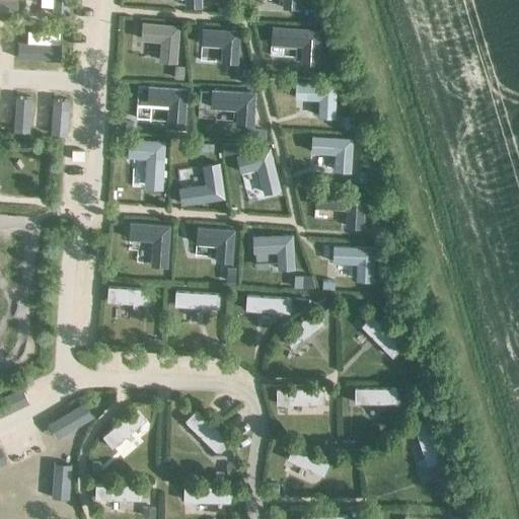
[(68,8),(68,0),(52,0),(52,7),(68,8)]
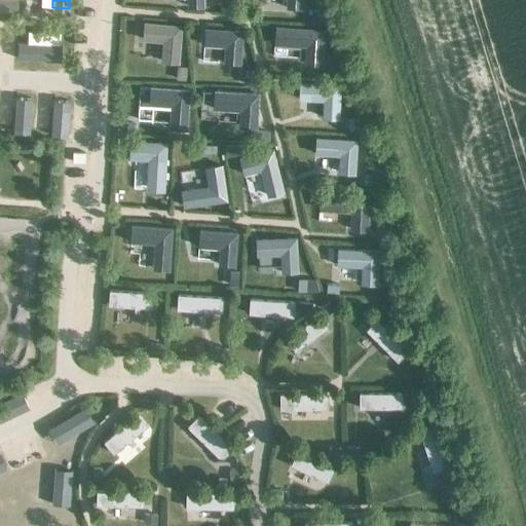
[(202,9),(201,0),(185,0),(185,9),(202,9)]
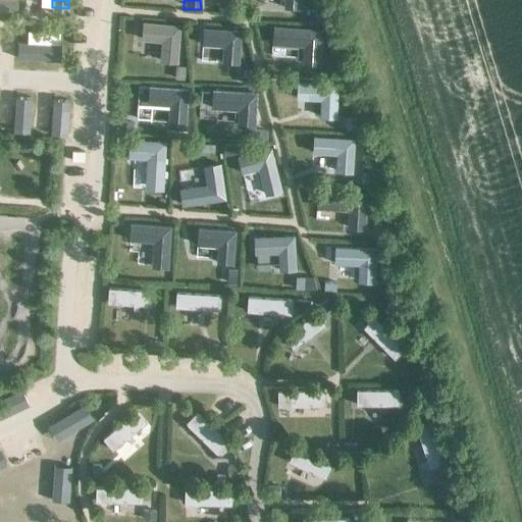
[(302,10),(302,0),(283,0),(284,9),(302,10)]
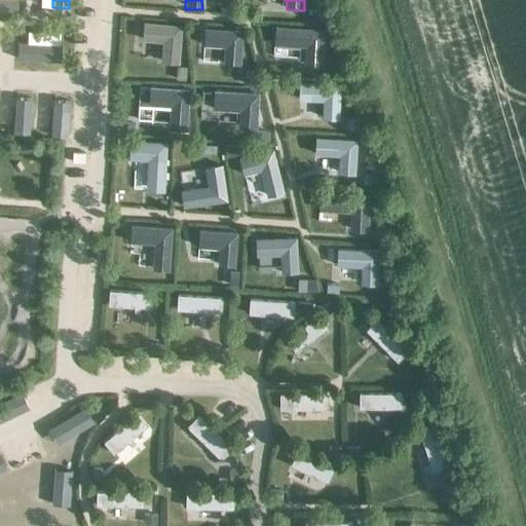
[(182,26),(143,22),(141,40),(161,41),(159,62),(178,63),(182,26)]
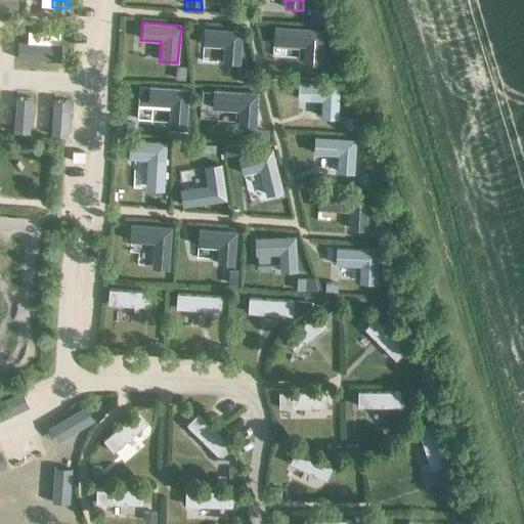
[(242,31),(203,28),(202,45),(223,46),(222,62),(238,63),(242,31)]
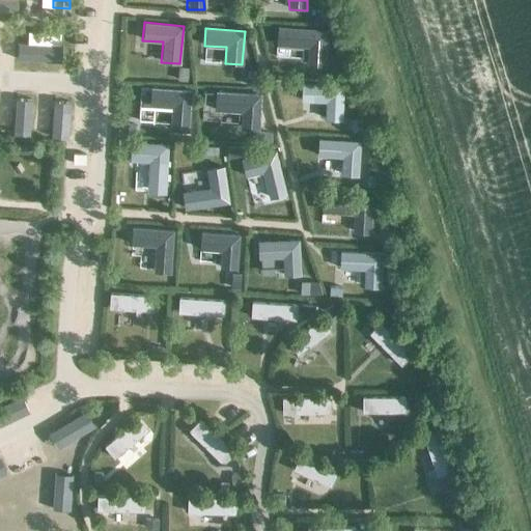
[(329,30),(278,28),(277,47),(309,49),(308,68),(328,70),(329,30)]
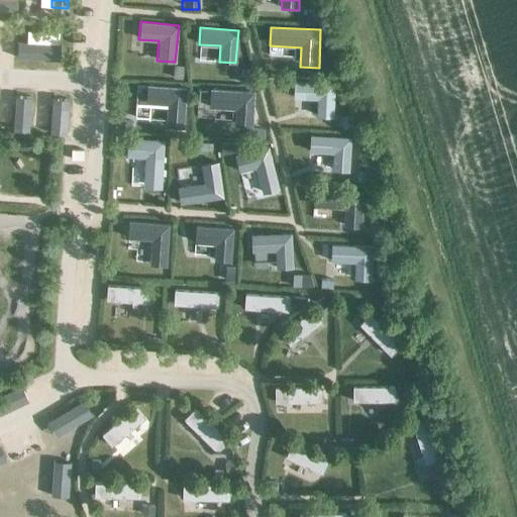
[(59,56),(59,38),(15,37),(15,55),(59,56)]
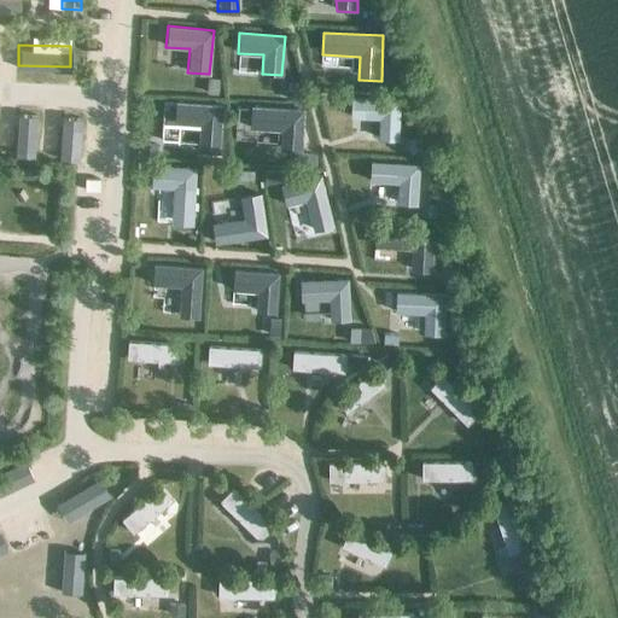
[(402,101),(353,99),(351,120),(380,122),(379,141),(400,143),(402,101)]
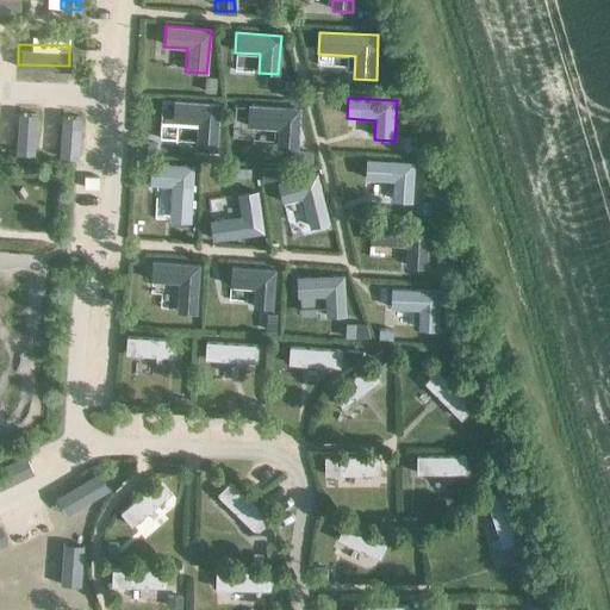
[(222,106),(174,103),(173,123),(199,125),(197,153),(218,154),(222,106)]
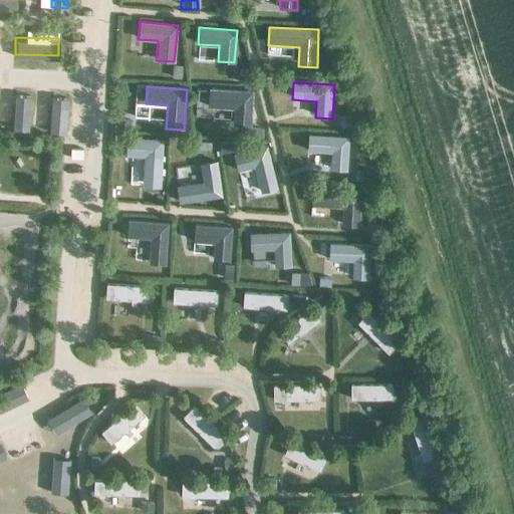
[(252,90),(208,87),(207,106),(233,107),(232,124),(250,125),(252,90)]
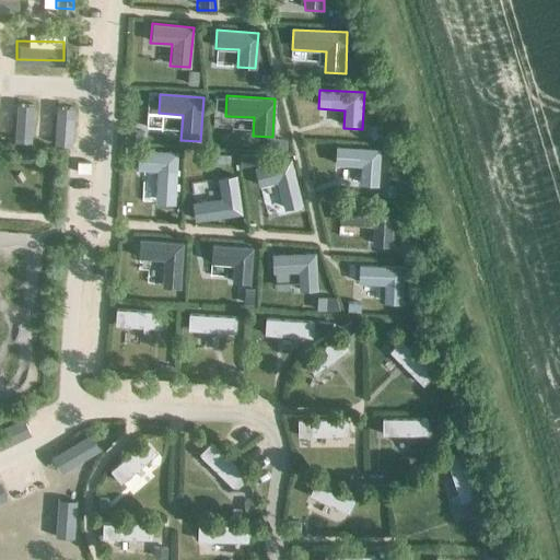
[(31,138),(33,100),(18,98),(14,137),(31,138)]
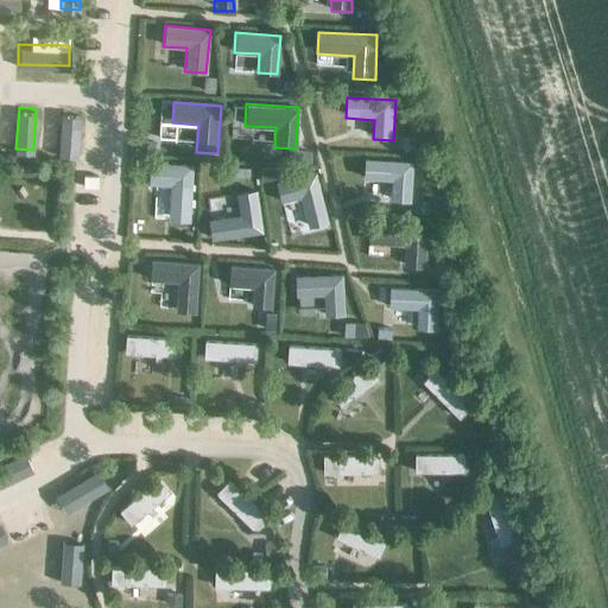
[(77,153),(80,112),(63,111),(59,152),(77,153)]
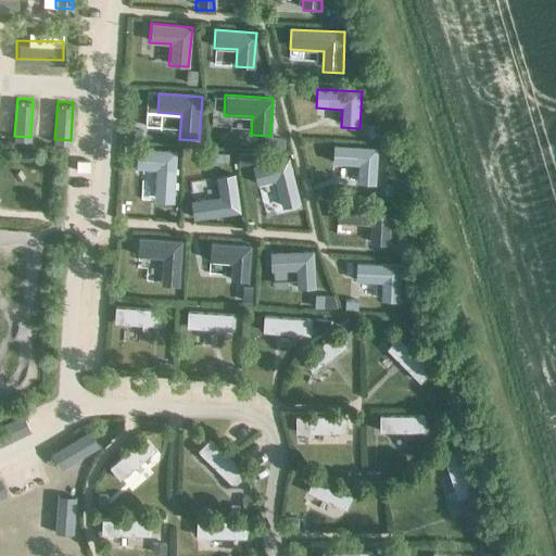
[(379,149),(336,147),(335,165),(359,166),(358,186),(378,187),(379,149)]
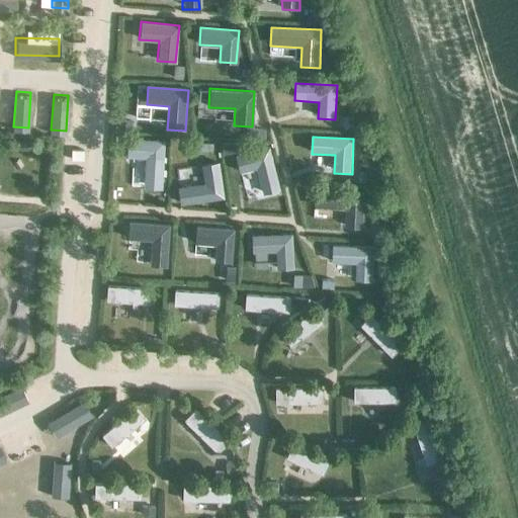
[(160,140),(127,139),(126,157),(144,158),(143,188),(161,189),(164,140),(160,140)]
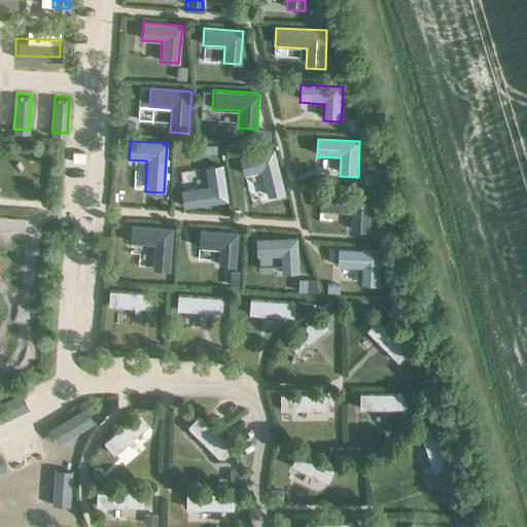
[(273,150),(238,160),(243,178),(259,174),(266,200),(284,195),(273,150)]
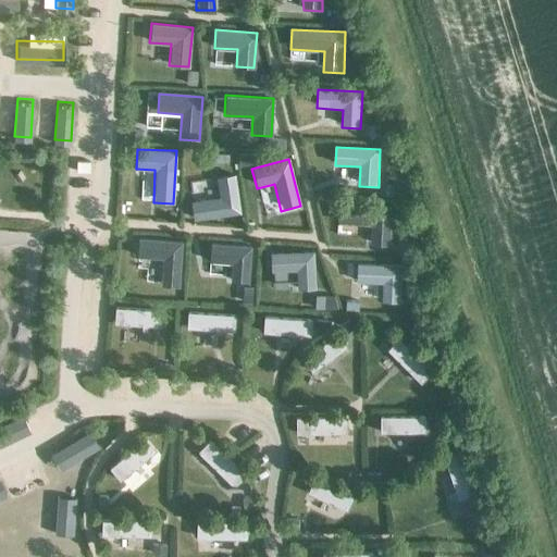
[(240,214),(234,175),(215,178),(219,199),(189,203),(193,222),(240,214)]
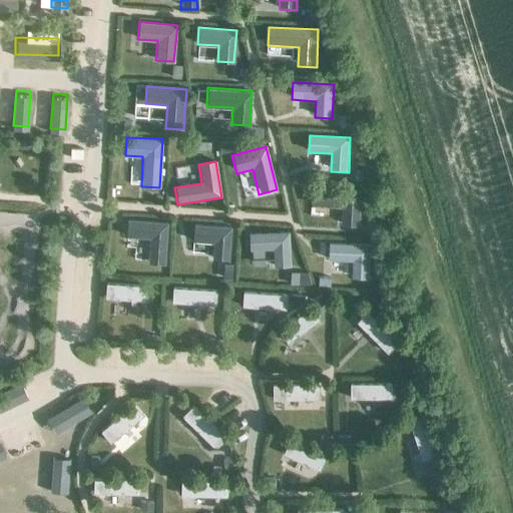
[(360,189),(311,186),(310,204),(341,206),(340,223),(359,224),(360,189)]
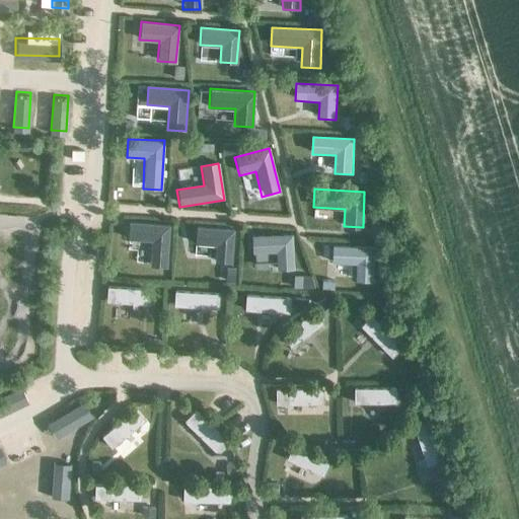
[(169,225),(128,222),(127,239),(151,240),(149,266),(166,267),(169,225)]
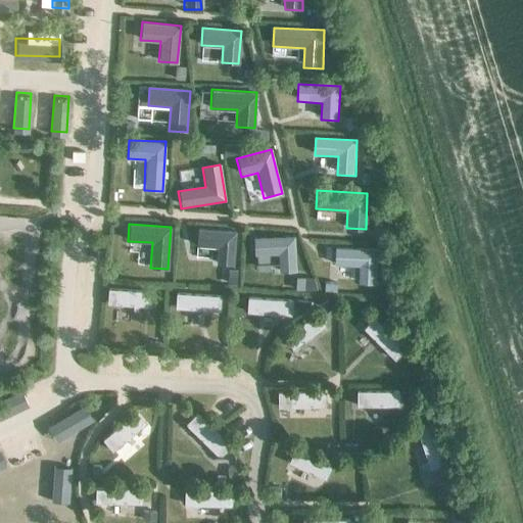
[(235,231),(197,228),(196,245),(217,246),(216,263),(233,265),(235,231)]
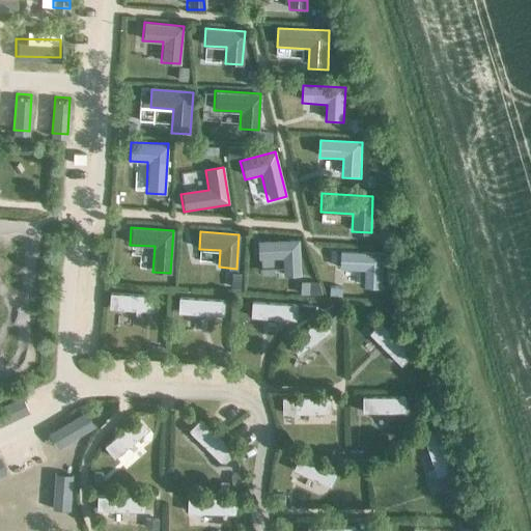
[(299,239),(258,241),(259,258),(281,257),(282,276),(300,275),(299,239)]
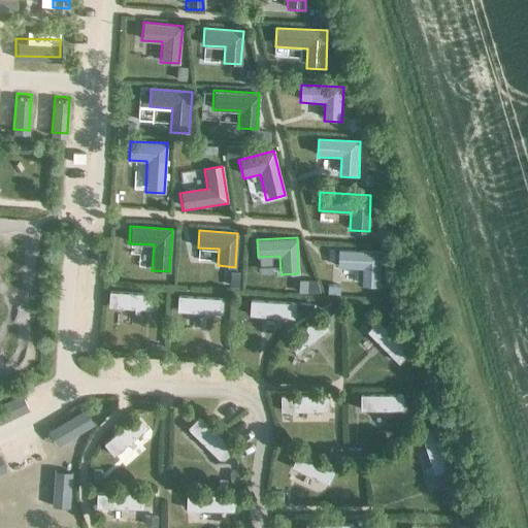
[(380,252),(340,250),(339,269),(361,270),(360,286),(377,287),(380,252)]
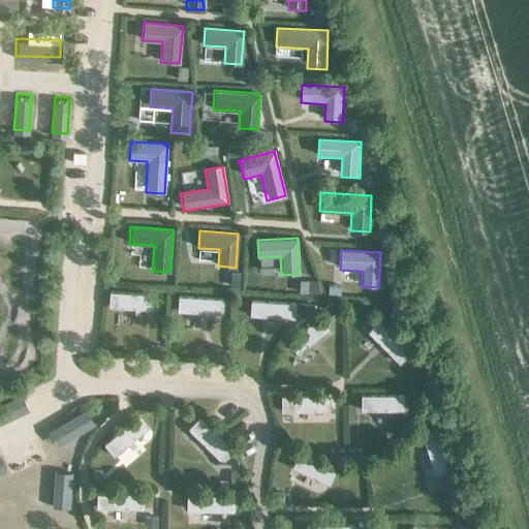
[(151,294),(109,291),(109,307),(151,310),(151,294)]
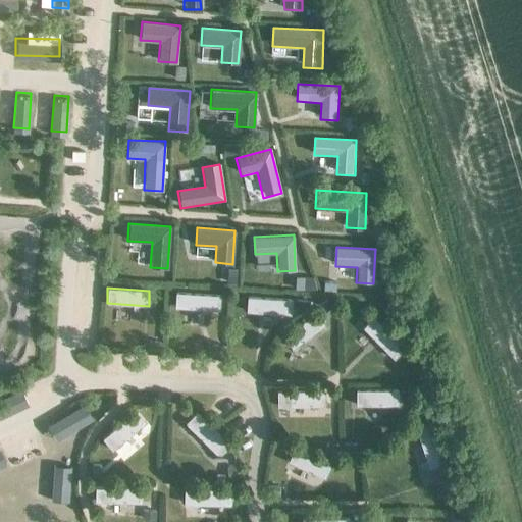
[(220,310),(220,295),(175,292),(174,308),(220,310)]
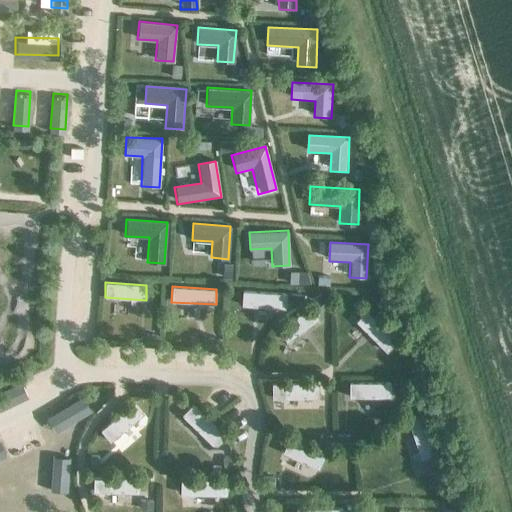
[(285,309),(286,294),(242,291),(241,305),(285,309)]
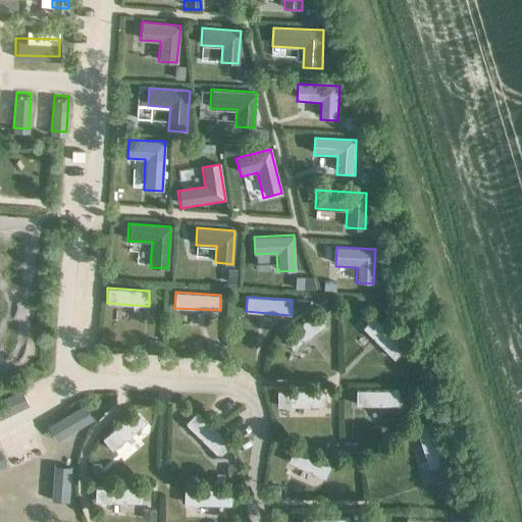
[(324,324),(316,312),(282,336),(292,349),(324,324)]
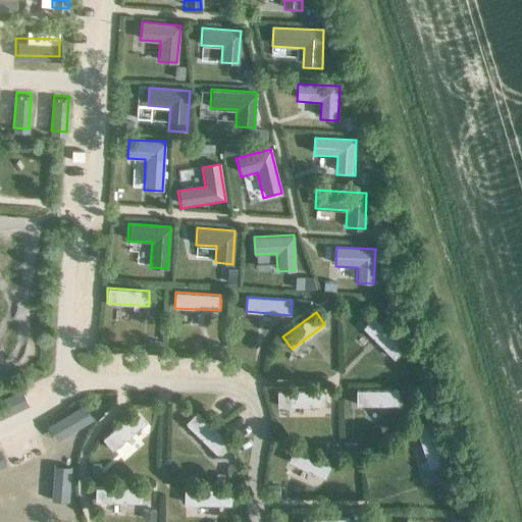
[(405,348),(373,316),(362,327),(394,359),(405,348)]
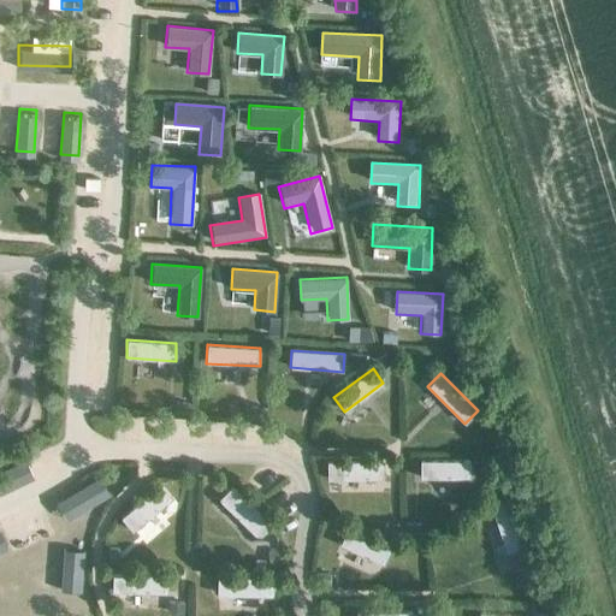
[(469,478),(469,461),(420,460),(420,478),(469,478)]
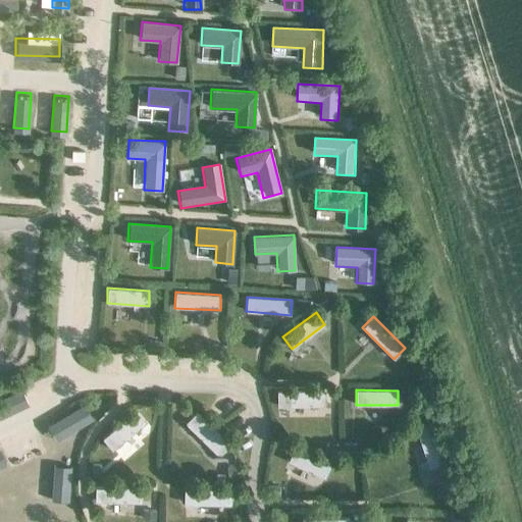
[(325,390),(276,390),(277,407),(324,406),(325,390)]
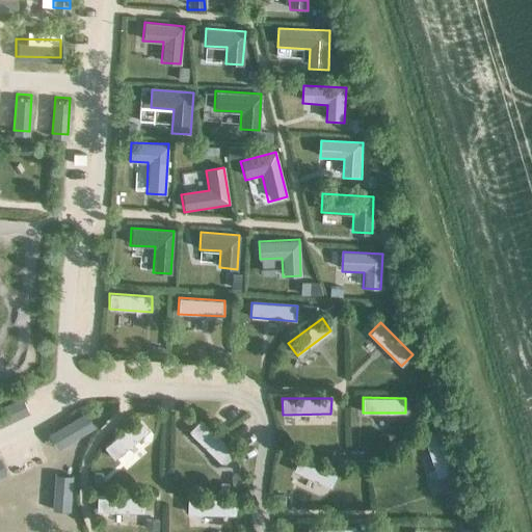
[(139,418),(104,447),(114,458),(149,429),(139,418)]
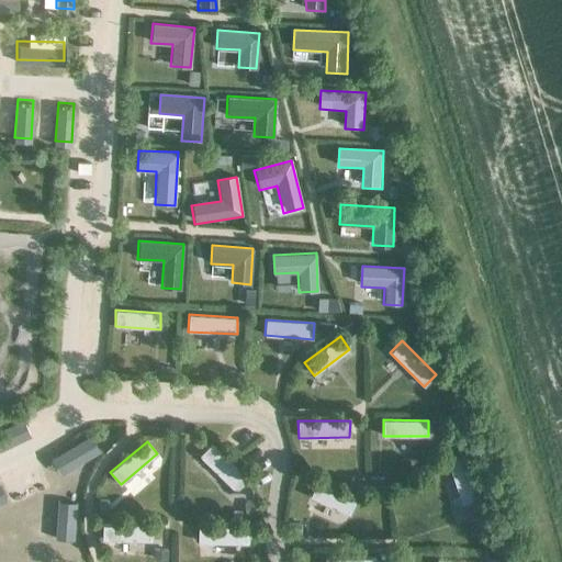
[(235,492),(247,479),(211,444),(199,454),(235,492)]
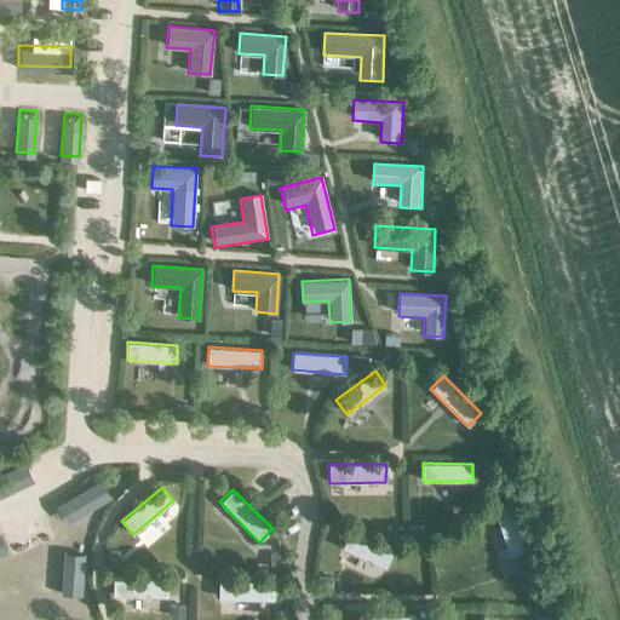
[(493,509),(509,557),(526,551),(510,503),(493,509)]
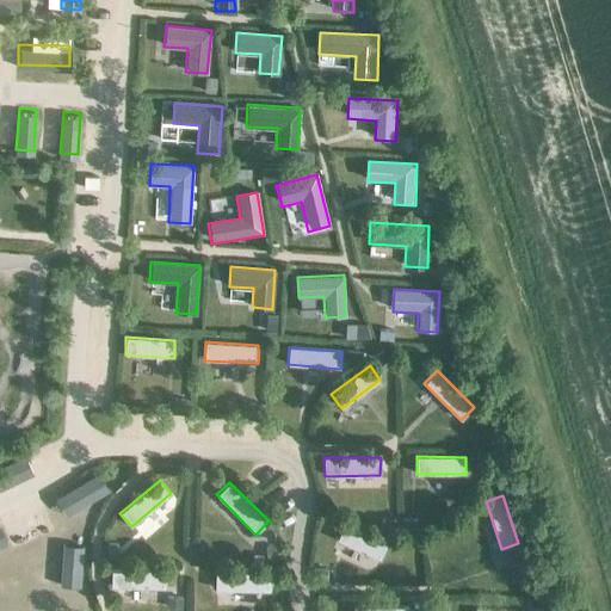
[(337,539),(381,560),(387,544),(344,524),(337,539)]
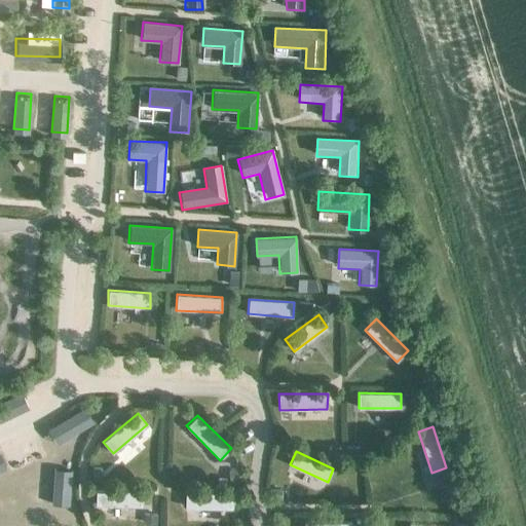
[(96,489),(96,505),(143,506),(144,490),(96,489)]
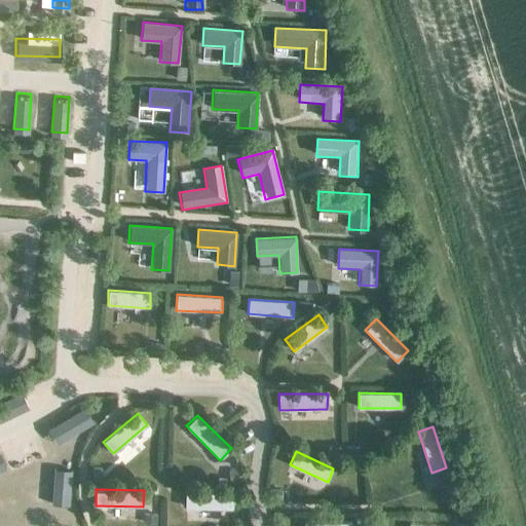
[(233,510),(233,493),(185,492),(185,508),(233,510)]
